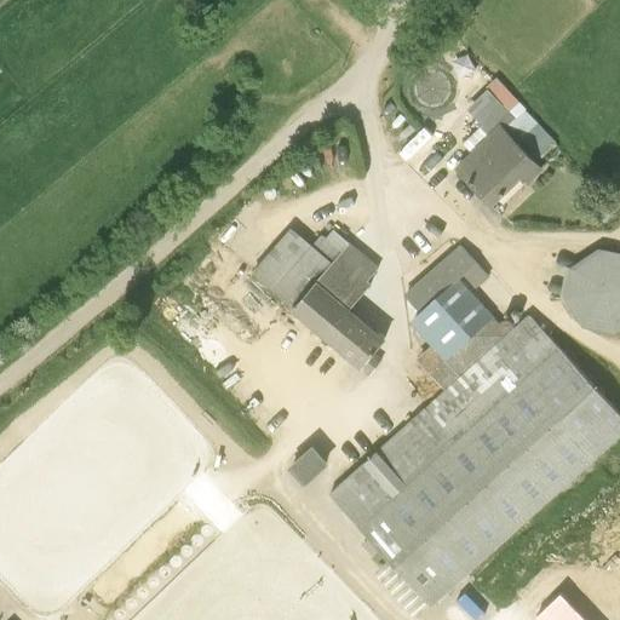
[(454,166),(499,211),(544,165),(505,127),(516,115),(484,84),(461,107),(488,132),(454,166)]
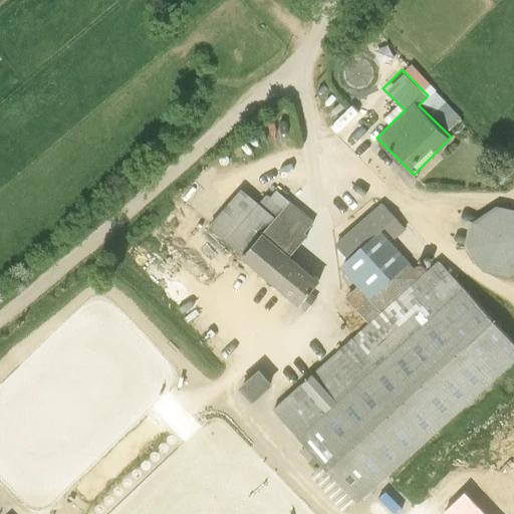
[(341,130),(359,109),(352,102),(333,122),(341,130)]
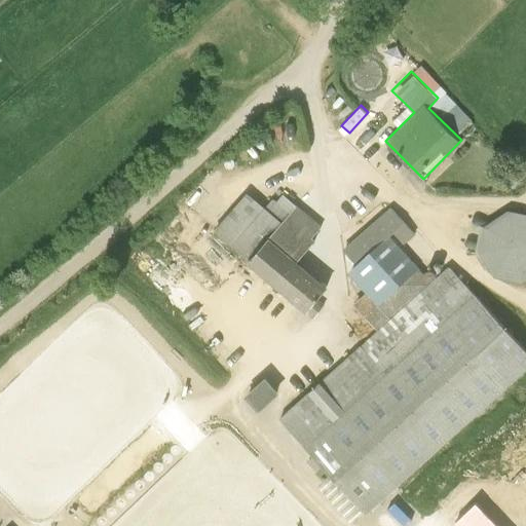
[(305,312),(328,288),(298,261),(314,242),(310,239),(322,226),(283,193),(277,201),(273,198),(265,207),(247,192),(214,230),(248,262),(305,312)]
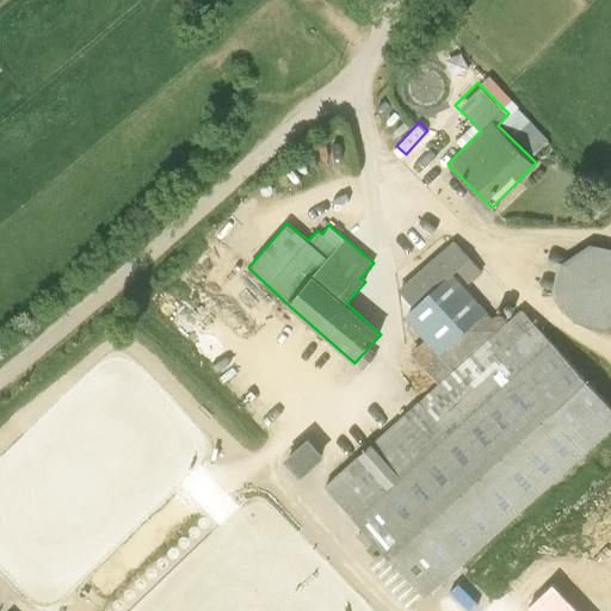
[(405,316),(425,339),(409,353),(438,384),(500,327),(466,287),(483,271),(454,240),(397,290),(413,307),(405,316)]
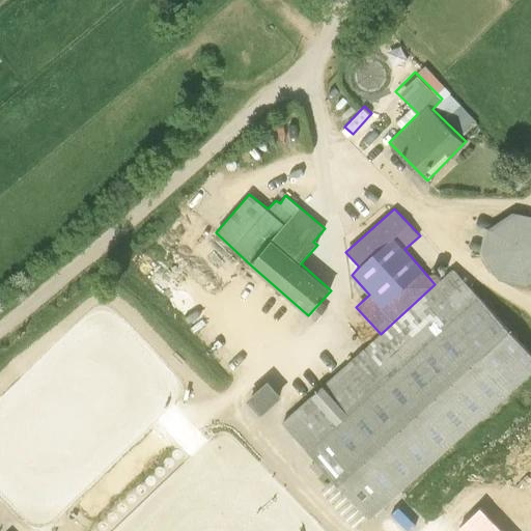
[(530,282),(530,215),(513,212),(488,228),(483,255),(500,279),(527,285),(530,282)]
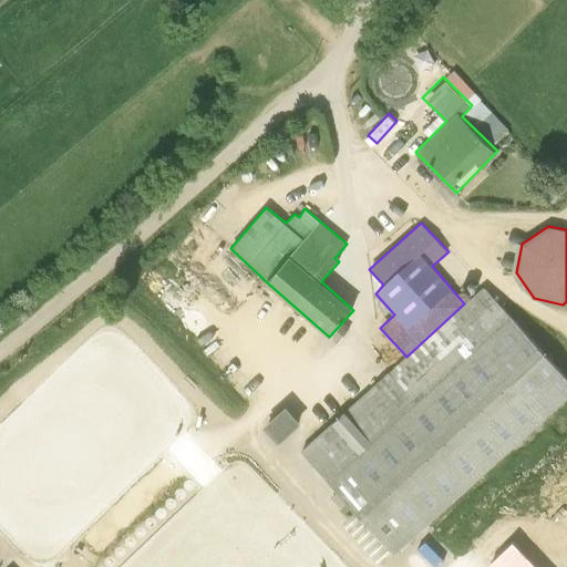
[(301,452),(394,555),(566,394),(566,377),(484,287),(464,303),(406,357),(301,452)]
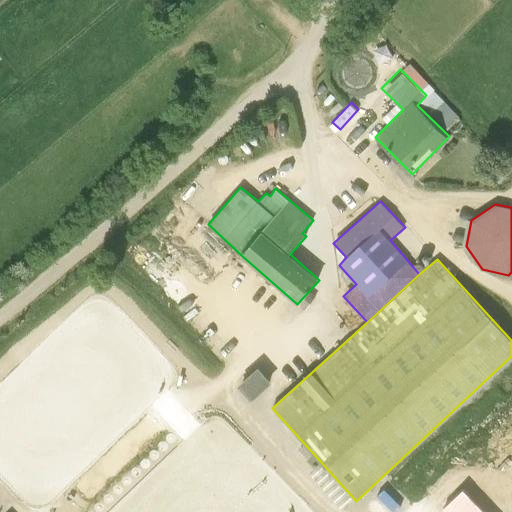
[(259,371),(239,389),(253,404),(273,386),(259,371)]
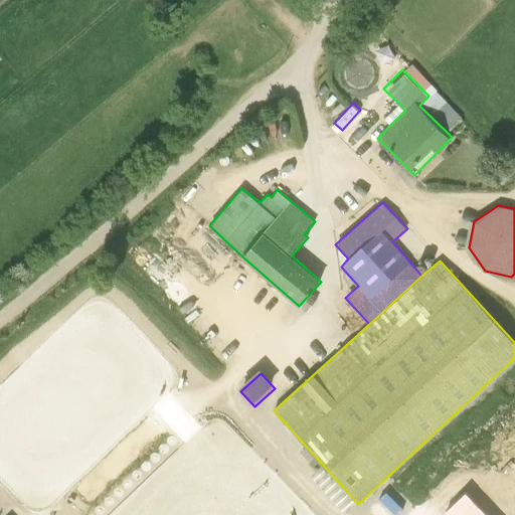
[(486,514),(467,495),(446,514),(486,514)]
